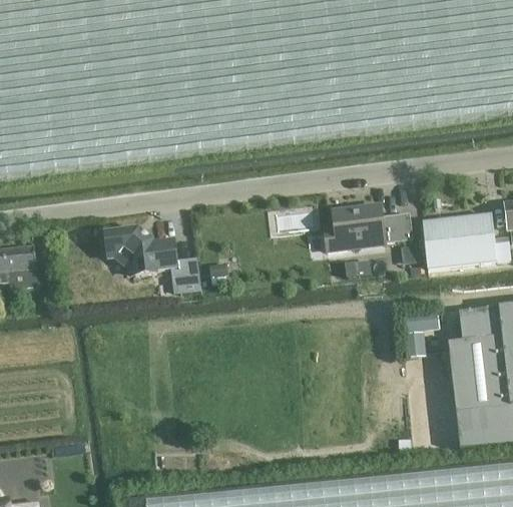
[(512,198),(503,200),(506,229),(512,228),(512,198)]
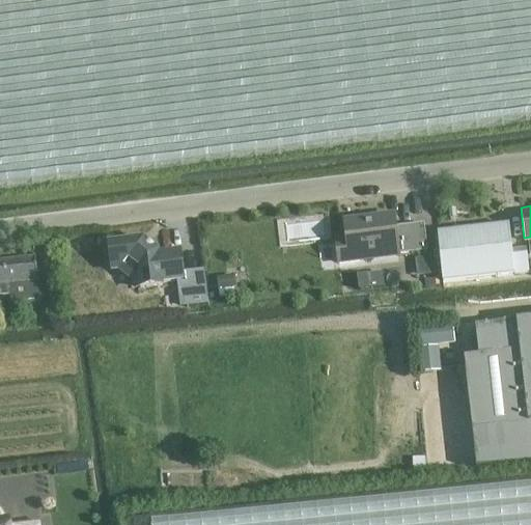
[(424,219),(410,220),(395,222),(394,212),(343,218),(346,237),(335,238),(338,258),(361,255),(360,249),(396,245),(397,250),(398,250),(427,246),(424,219)]
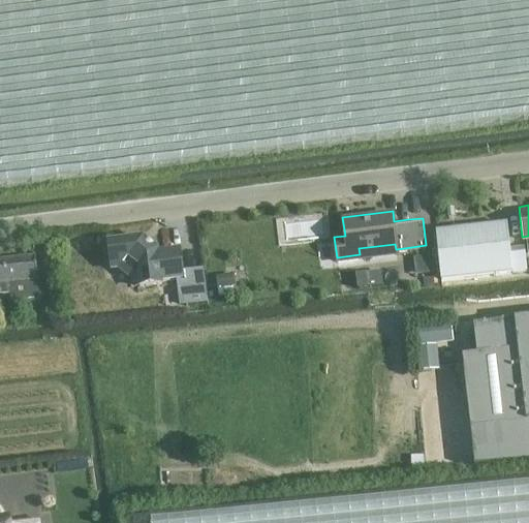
[(507,219),(435,227),(441,277),(527,268),(524,243),(510,244),(507,219)]
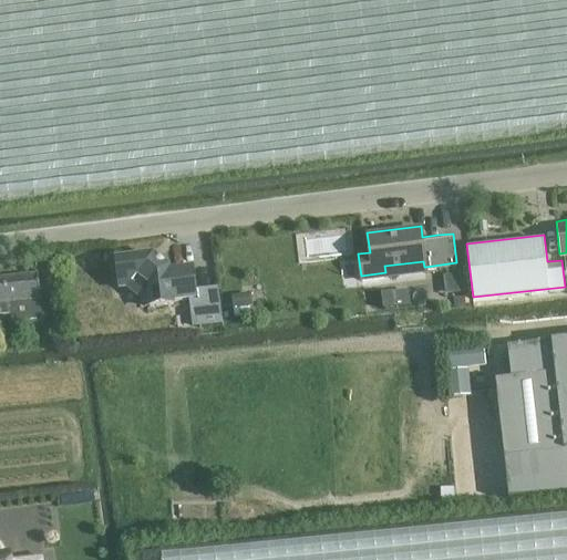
[(168,268),(168,262),(153,250),(115,256),(120,283),(134,281),(144,288),(146,303),(173,300),(173,297),(188,296),(192,322),(223,319),(218,283),(195,287),(192,265),(168,268)]
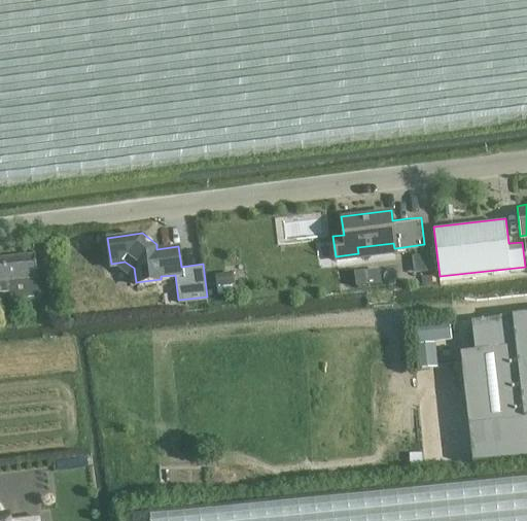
[(6,254),(9,288),(10,296),(39,292),(35,251),(6,254)]
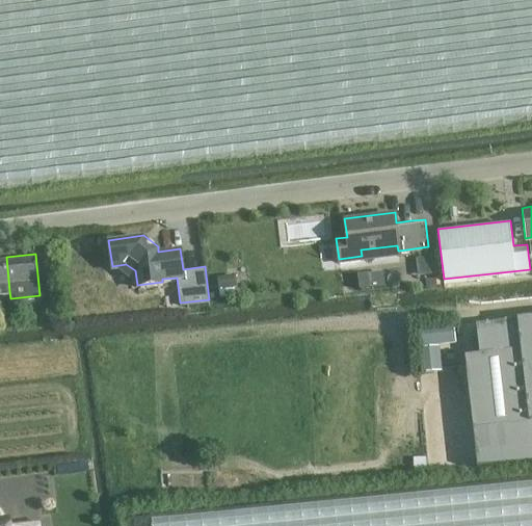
[(0,292),(7,291),(9,291),(6,257),(0,257),(0,292)]
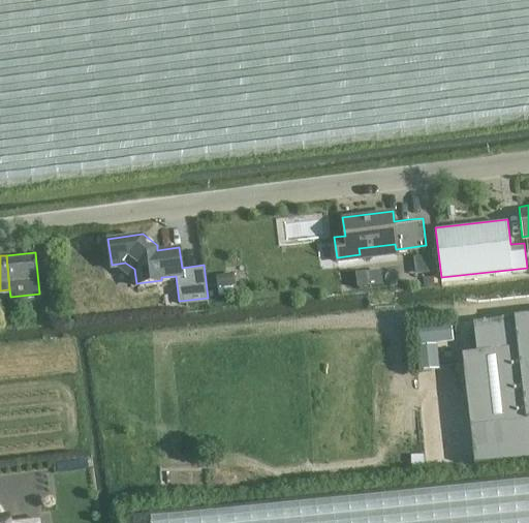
[(235,270),(216,272),(217,283),(236,281),(235,270)]
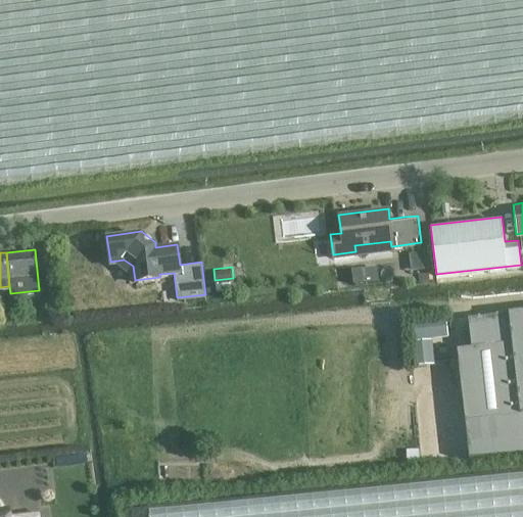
[(471,346),(458,351),(466,455),(522,450),(522,311),(467,318),(471,346)]
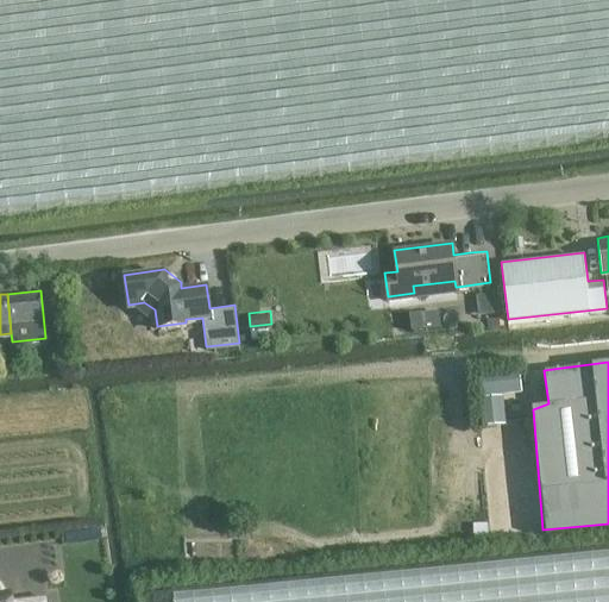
[(516,368),(477,372),(478,387),(519,382),(516,368)]
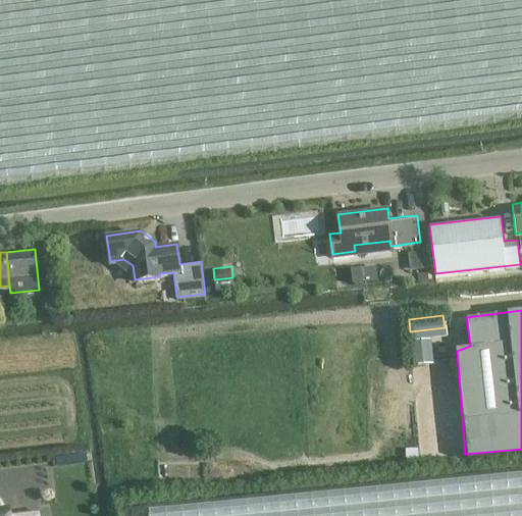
[(423,337),(411,339),(413,361),(425,359),(423,337)]
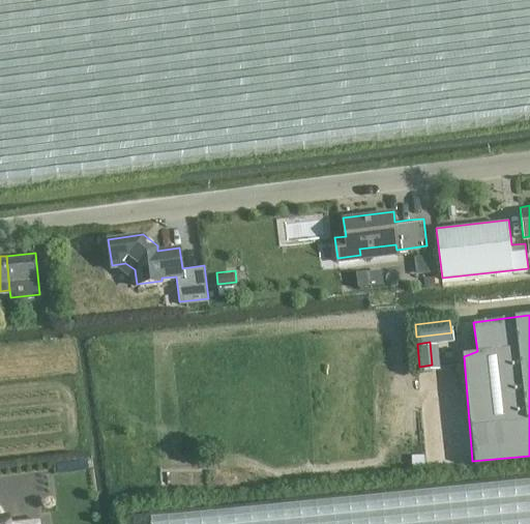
[(0,523),(42,523),(41,517),(9,521),(8,515),(0,516),(0,523)]
